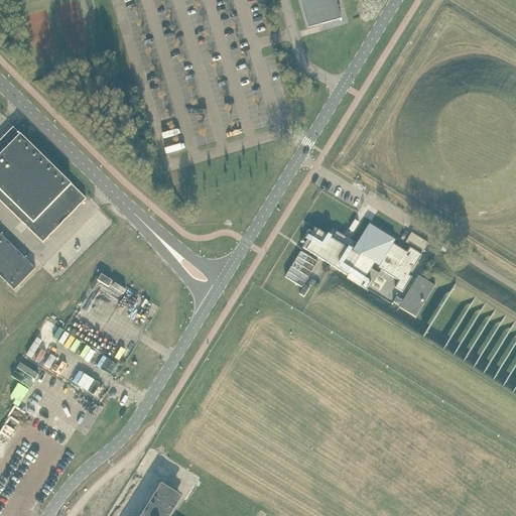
[(297,0),(307,31),(342,20),(341,18),(339,19),(325,23),(325,20),(323,19),(320,19),(319,20),(315,19),(309,17),(309,15),(309,13),(309,11),(308,8),(308,3),(306,0),(297,0)]
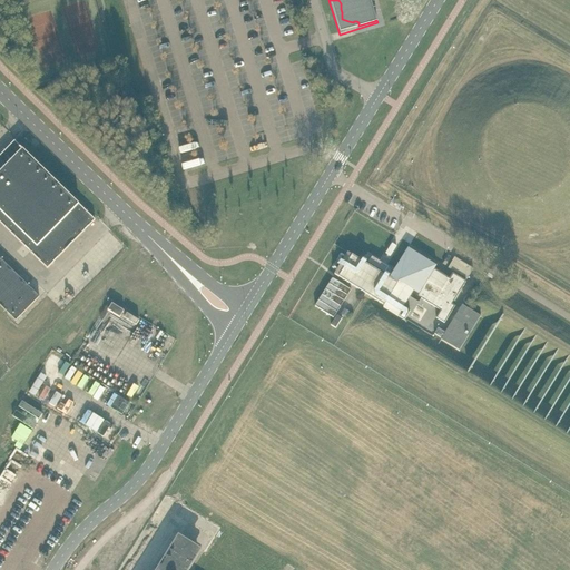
[(359,22),(359,26),(374,21),(376,20),(377,22),(371,0),(338,0),(341,3),(341,9),(342,12),(342,15),(342,17),(342,19),(349,21),(353,22),(354,21),(356,21),(359,22)]
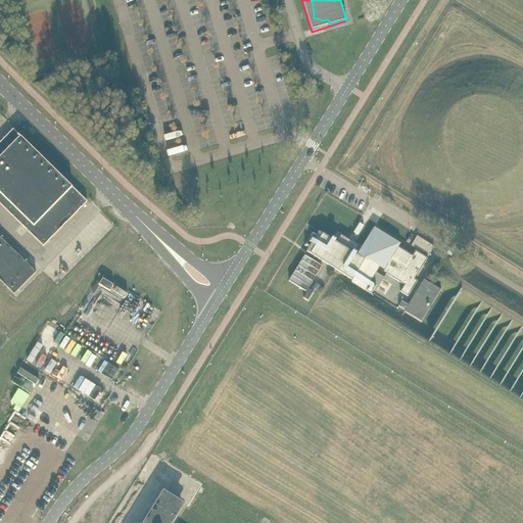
[(13,130),(9,134),(0,143),(0,203),(44,247),(88,202),(13,130)]
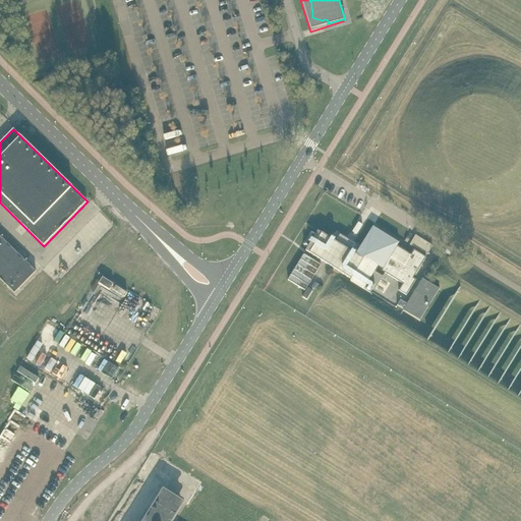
[(377,268),(389,275),(393,269),(400,274),(404,266),(408,269),(412,262),(409,259),(411,255),(397,246),(399,243),(378,230),(372,227),(356,254),(364,259),(365,258),(379,266),(377,268)]
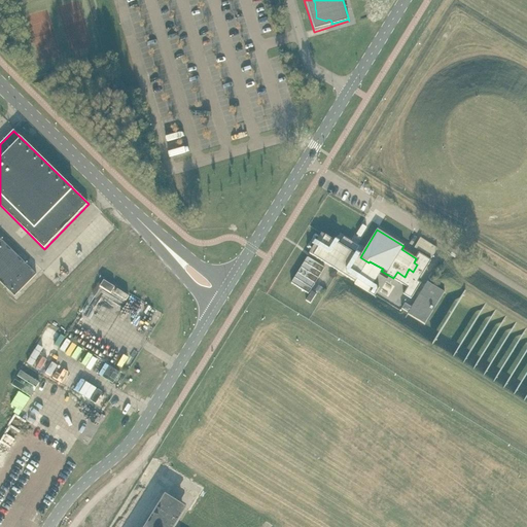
[(362,236),(358,233),(353,242),(357,245),(362,236)]
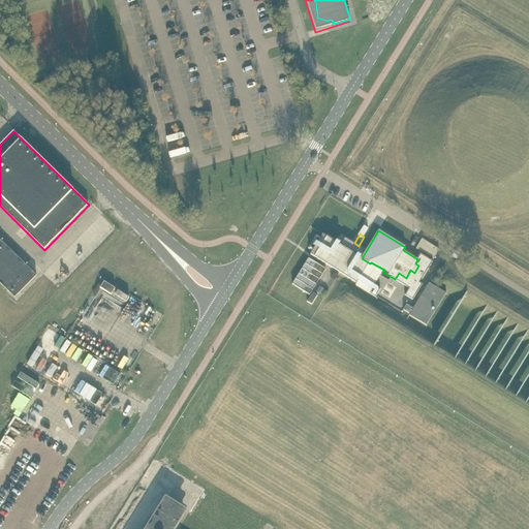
[(374,285),(382,272),(384,270),(371,262),(370,263),(362,258),(323,235),(311,255),(338,272),(358,284),(356,285),(376,298),(380,289),(374,285)]
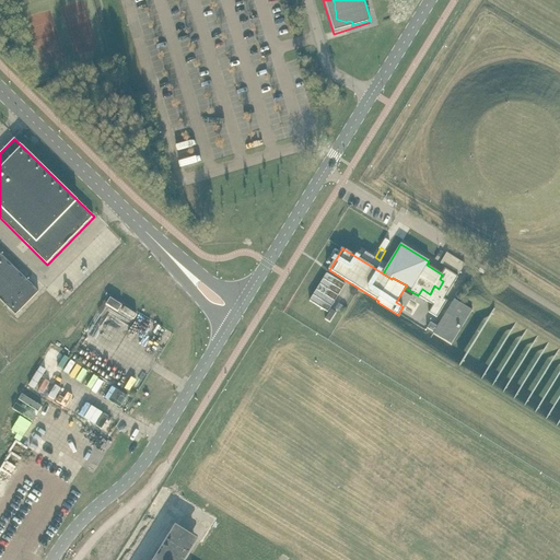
[(0,253),(0,300),(8,307),(16,315),(39,292),(27,280),(0,254),(0,253)]
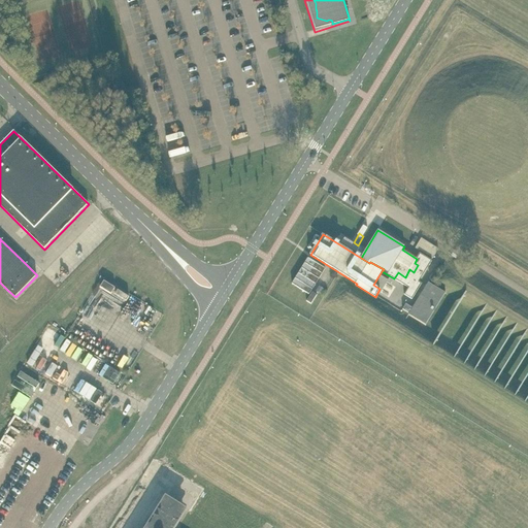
[(422,238),(416,249),(433,259),(438,250),(422,238)]
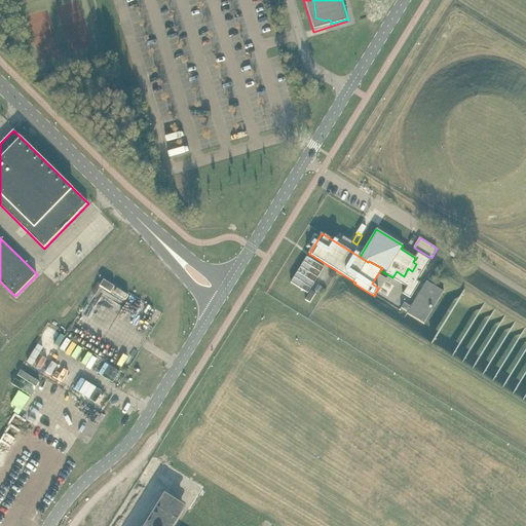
[(397,271),(392,277),(407,287),(403,294),(411,299),(420,283),(417,282),(430,260),(418,253),(415,258),(413,262),(416,264),(412,271),(408,268),(404,276),(397,271)]
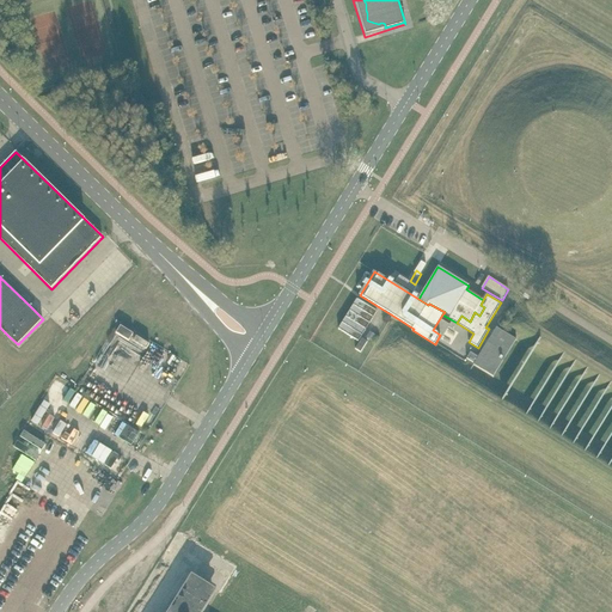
[(378,312),(357,299),(338,329),(356,341),(359,342),(365,332),(378,312)]
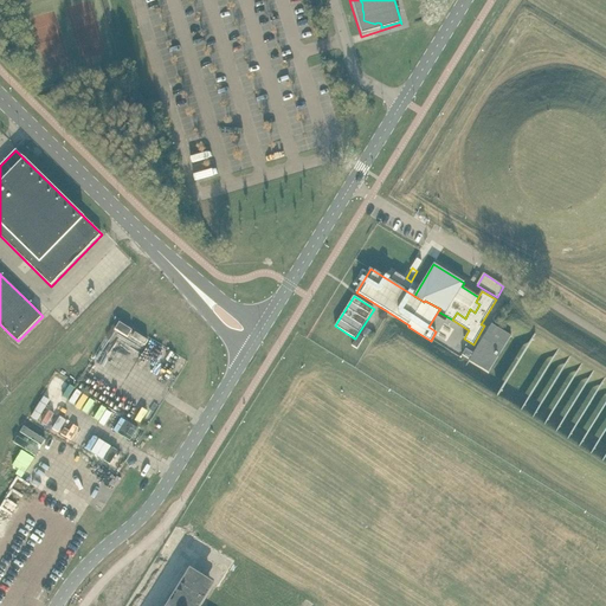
[(470,360),(470,361),(489,374),(489,373),(483,369),(505,334),(511,337),(492,324),(475,354),(469,350),(466,349),(463,355),(470,360)]
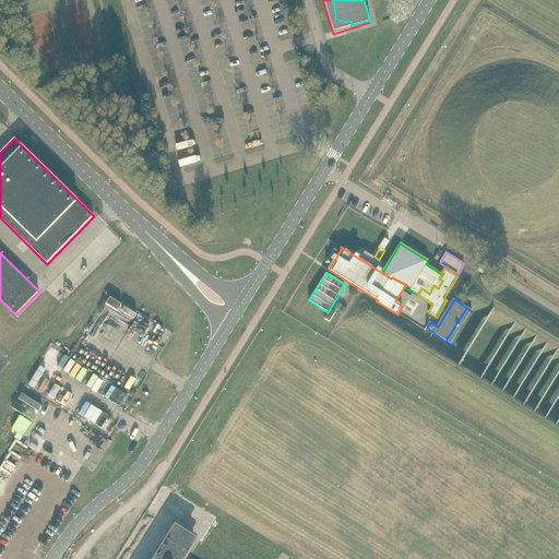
[(343,308),(337,305),(336,306),(334,309),(340,313),(342,309),(343,308)]
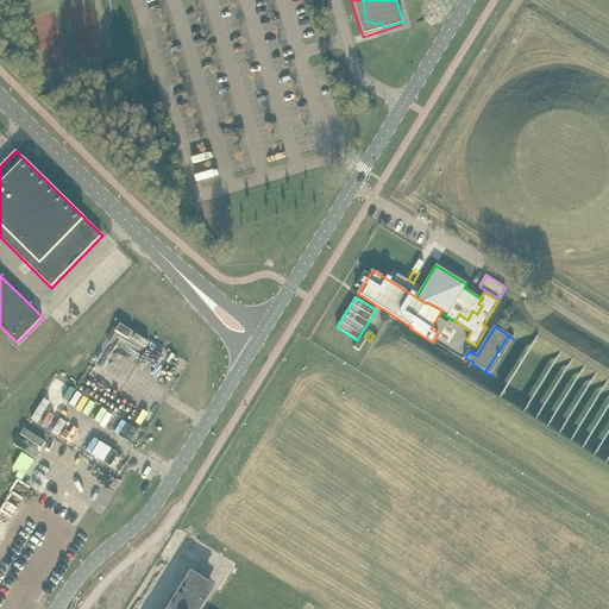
[(366,341),(360,338),(358,341),(353,349),(359,352),(366,341)]
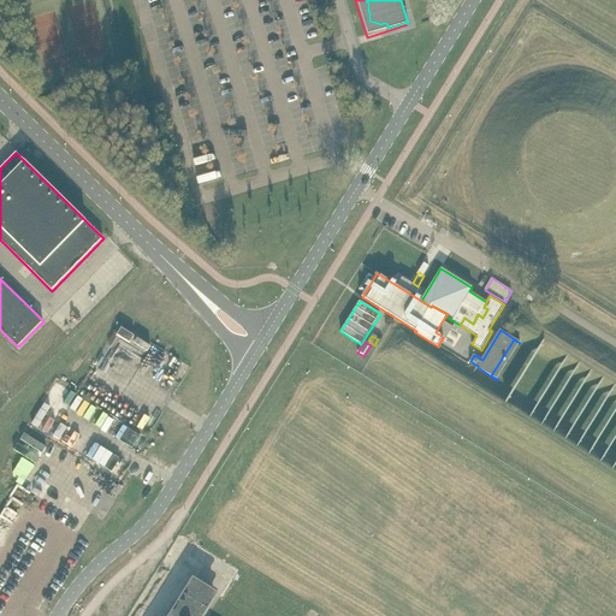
[(201,615),(214,596),(194,582),(172,615),(201,615)]
